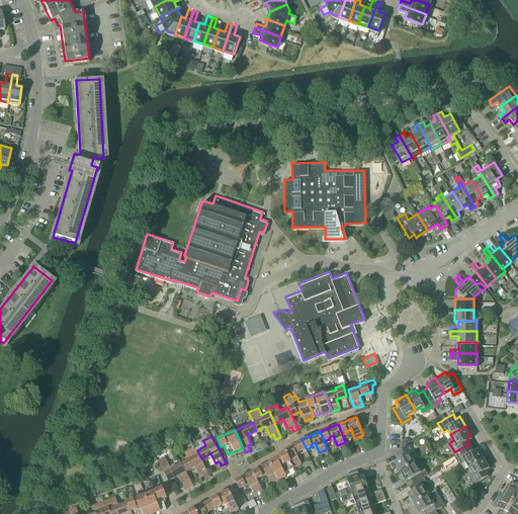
[(284,447),(283,448),(284,448),(285,451),(286,451),(293,465),(301,461),(295,451),(299,450),(300,450),(301,451),(307,449),(301,439),(295,441),(284,447)]
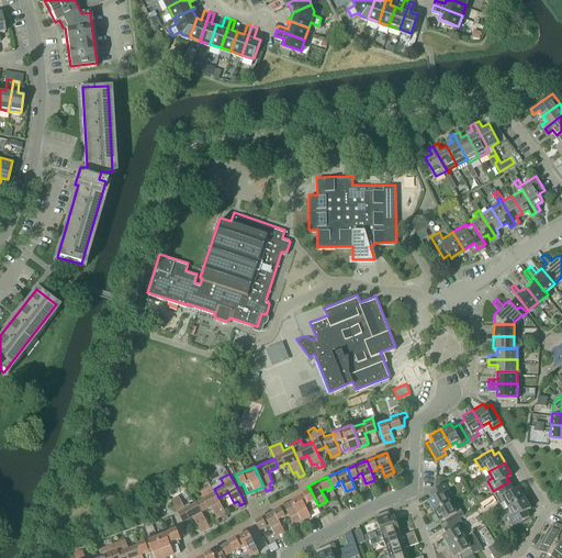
[(446,493),(451,490),(445,480),(428,489),(431,495),(427,498),(433,509),(449,499),(446,493)]
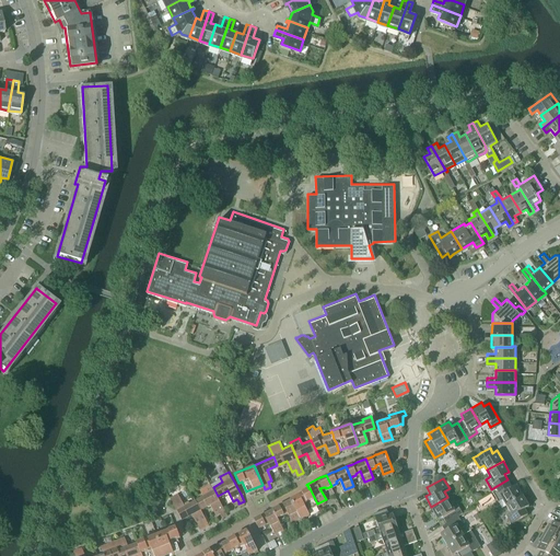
[(505,502),(522,493),(515,483),(511,485),(508,479),(491,489),(498,499),(502,497),(505,502)]
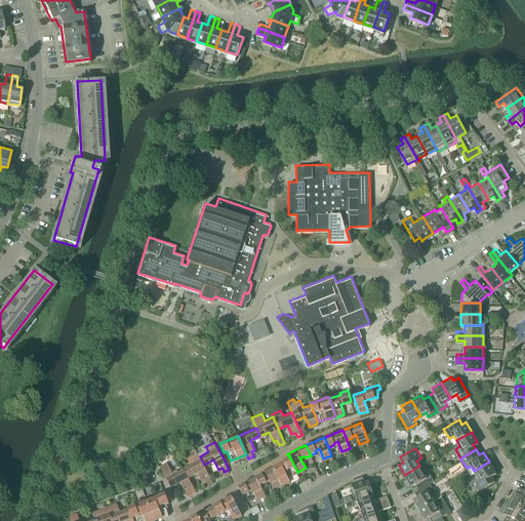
[(191,464),(184,468),(188,476),(197,471),(201,479),(202,480),(204,479),(205,479),(207,481),(208,483),(212,480),(211,479),(210,475),(204,465),(200,456),(197,452),(188,457),(191,464)]
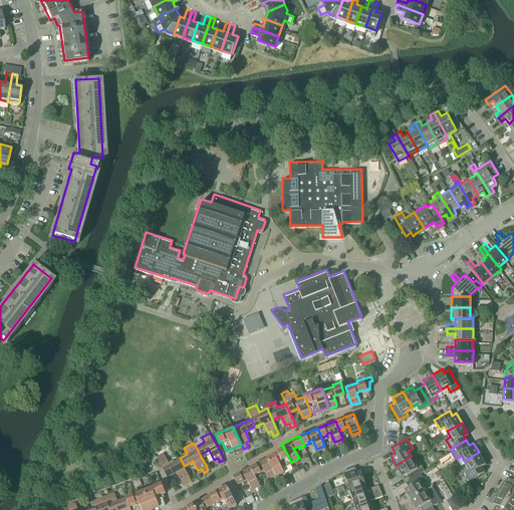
[(273,454),(267,457),(268,459),(276,474),(284,470),(282,467),(291,462),(284,448),(283,448),(279,451),(275,452),(275,453),(274,453),(273,454)]
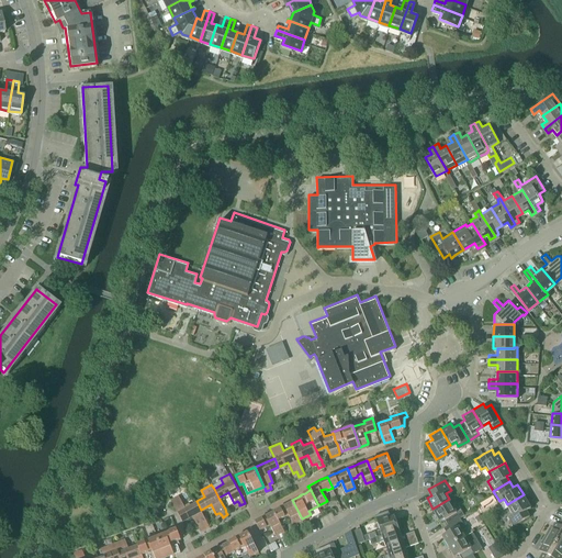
[(171,498),(170,498),(176,506),(176,508),(177,510),(182,520),(190,515),(192,514),(195,521),(198,525),(201,529),(210,524),(206,519),(201,510),(197,501),(191,504),(190,502),(184,504),(179,493),(171,498)]
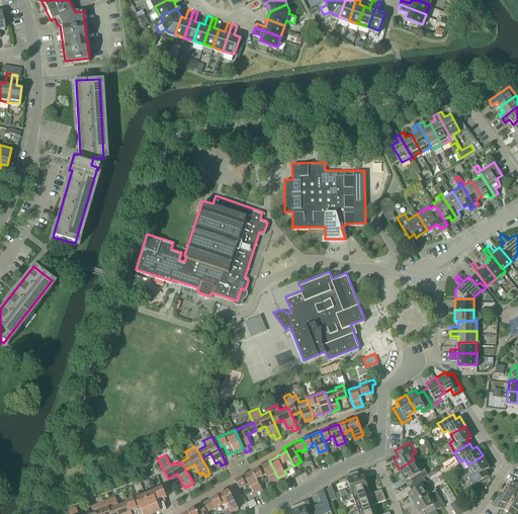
[(483,455),(467,464),(470,470),(466,473),(471,482),(488,473),(485,467),(489,465),(483,455)]
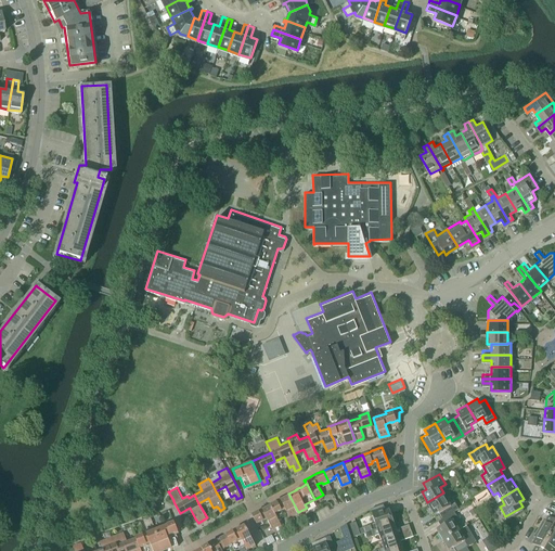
[(452,496),(448,499),(443,492),(427,502),(434,513),(438,510),(441,516),(453,509),(457,507),(452,496)]
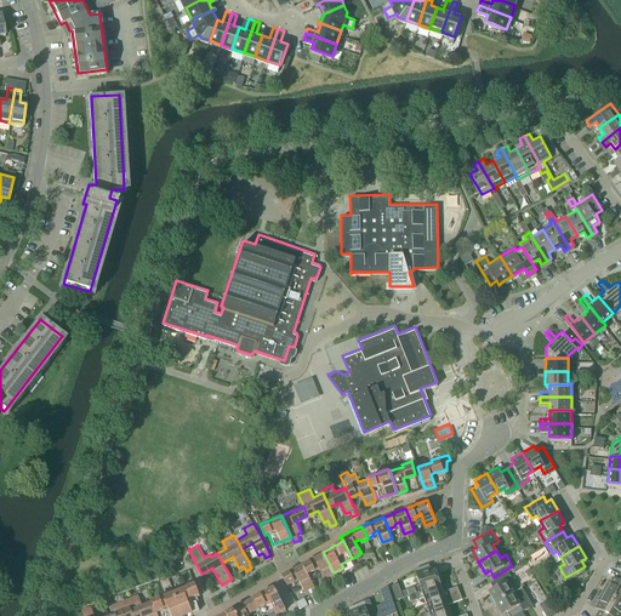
[(334,572),(324,554),(323,552),(302,563),(308,575),(309,575),(314,571),(314,570),(314,569),(318,566),(325,577),(334,572)]
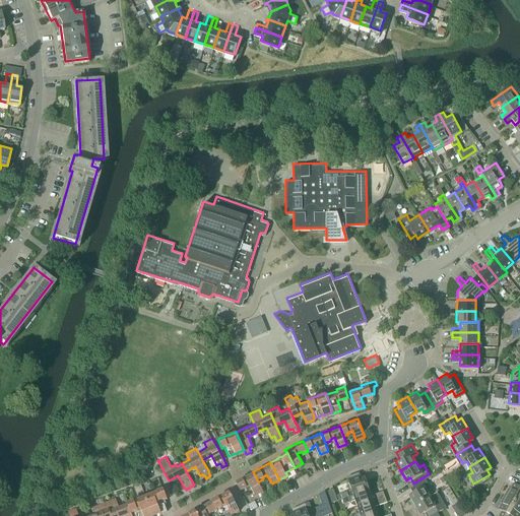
[(333,486),(327,488),(331,499),(342,496),(369,487),(365,474),(361,475),(359,469),(346,473),(346,474),(351,487),(335,493),(333,486)]
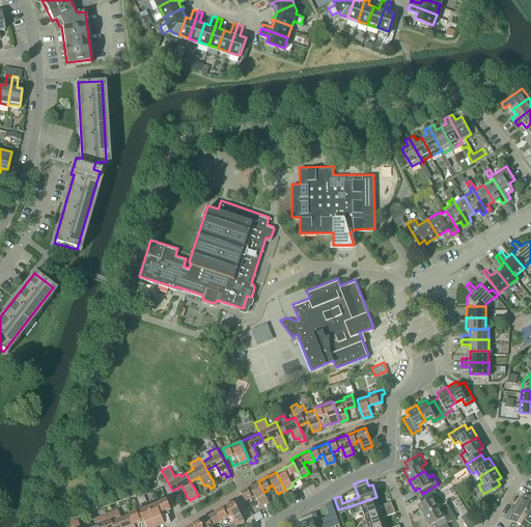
[(268,499),(264,492),(263,492),(258,481),(241,491),(246,501),(252,498),(251,497),(251,496),(255,494),(260,503),(268,499)]
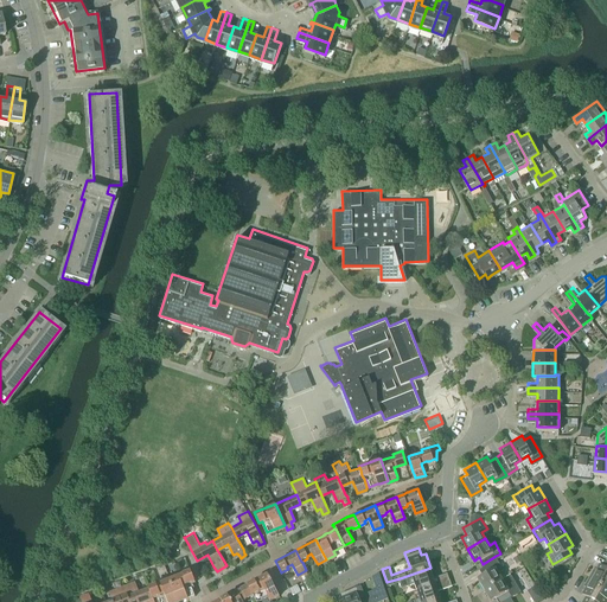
[(497,570),(502,567),(496,556),(483,564),(478,567),(481,572),(477,576),(483,587),(500,577),(497,570)]
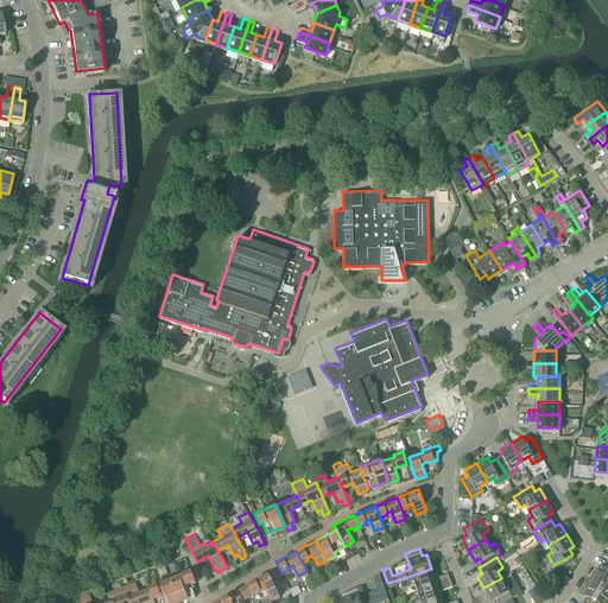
[(589,576),(607,586),(607,557),(603,564),(600,562),(596,567),(594,569),(589,576)]
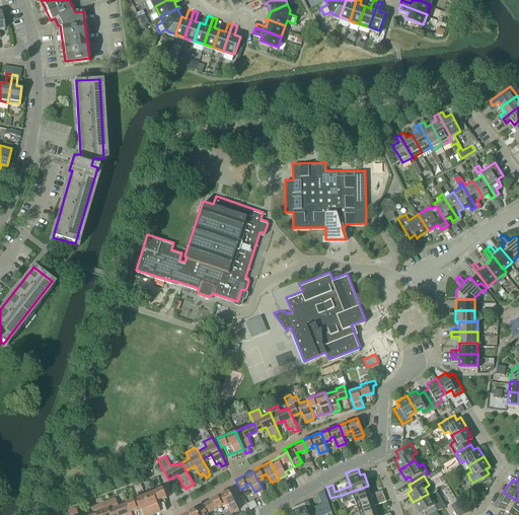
[(368,486),(342,495),(344,500),(354,496),(356,503),(372,497),(368,486)]
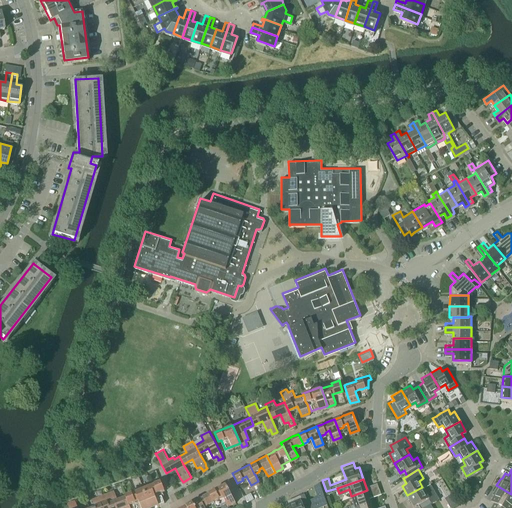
[(158,482),(143,488),(150,506),(158,502),(164,500),(165,499),(166,499),(164,494),(162,490),(164,489),(164,487),(162,482),(161,480),(159,481),(158,482)]
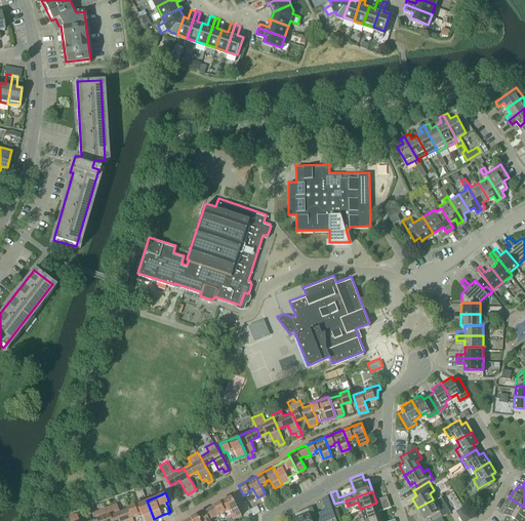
[(327,492),(321,495),(324,506),(315,511),(311,504),(294,511),(296,517),(293,519),(293,520),(319,520),(324,519),(335,515),(327,492)]
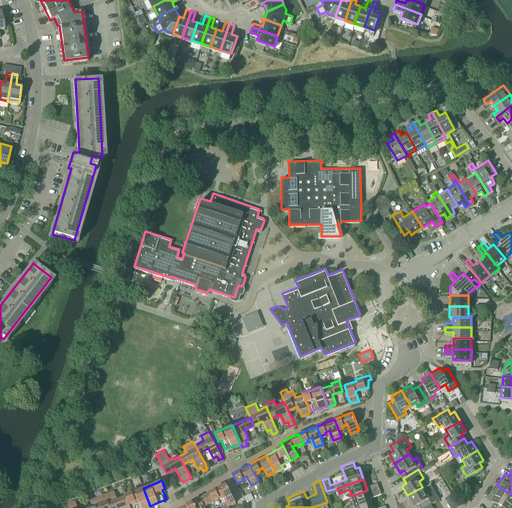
[(422,487),(407,495),(413,505),(417,502),(420,507),(423,506),(431,501),(435,499),(439,497),(430,482),(422,487)]
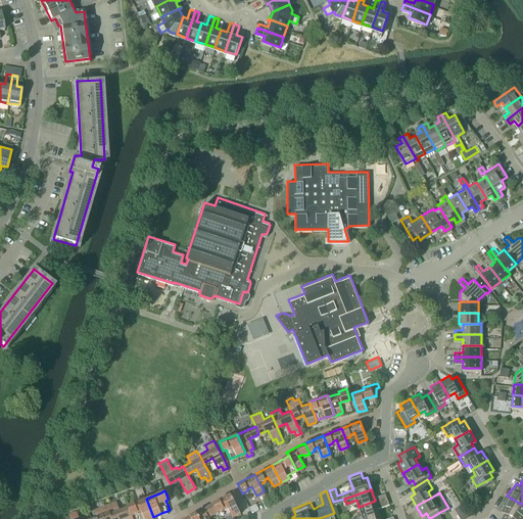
[(217,502),(214,503),(219,513),(221,517),(231,512),(233,515),(234,514),(239,512),(240,511),(232,496),(231,493),(230,494),(224,498),(222,499),(219,500),(217,502)]
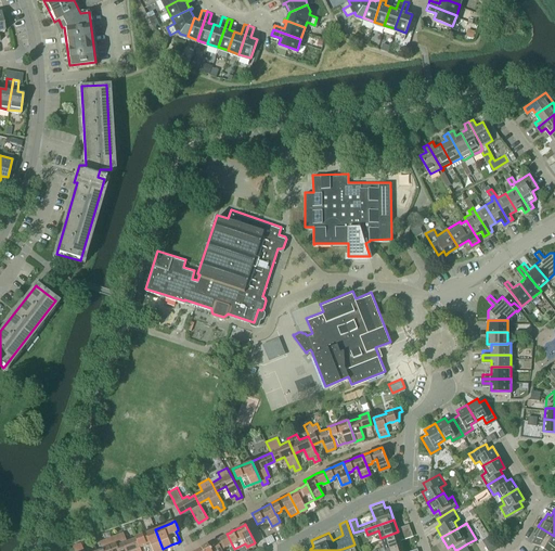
[(553,550),(554,548),(554,536),(538,526),(534,532),(536,534),(532,540),(536,542),(532,549),(531,550),(532,550),(553,550)]
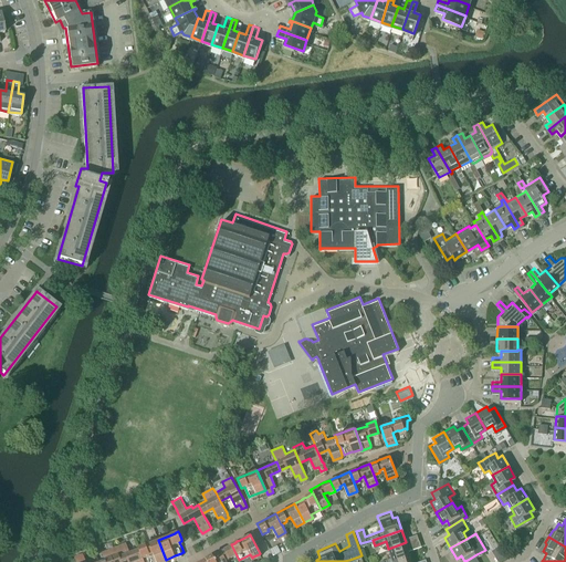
[(142,547),(139,547),(144,560),(146,559),(147,561),(159,561),(166,560),(158,540),(142,547)]
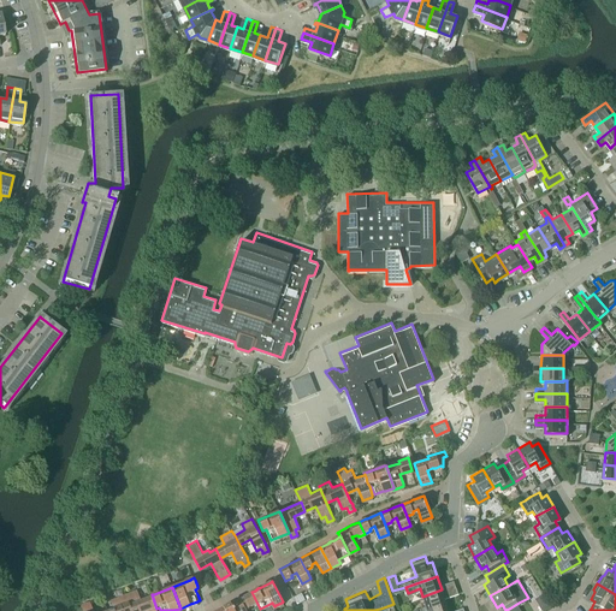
[(137,588),(125,593),(129,601),(129,600),(132,610),(138,610),(144,609),(146,610),(158,610),(157,609),(152,594),(142,599),(137,588)]
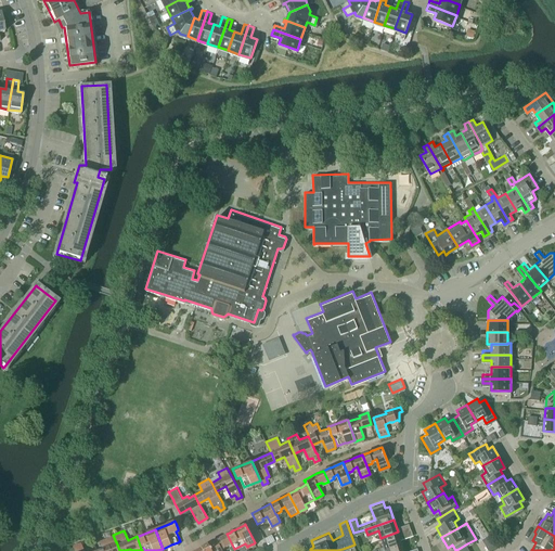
[(372,550),(382,550),(402,545),(398,532),(381,538),(383,545),(372,549),(372,550)]
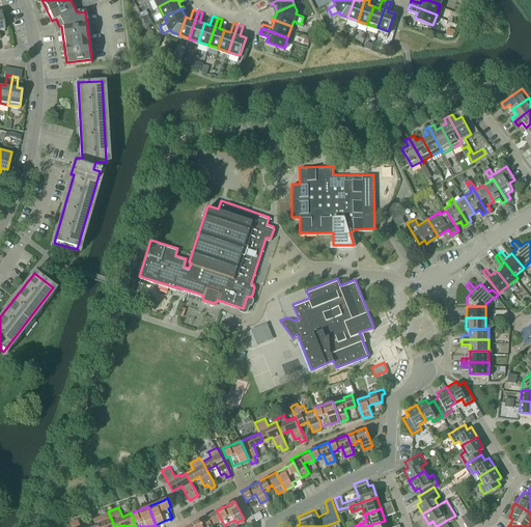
[(207,516),(200,520),(203,526),(213,526),(212,524),(215,522),(216,523),(217,523),(217,524),(222,521),(217,510),(214,512),(211,514),(207,516)]
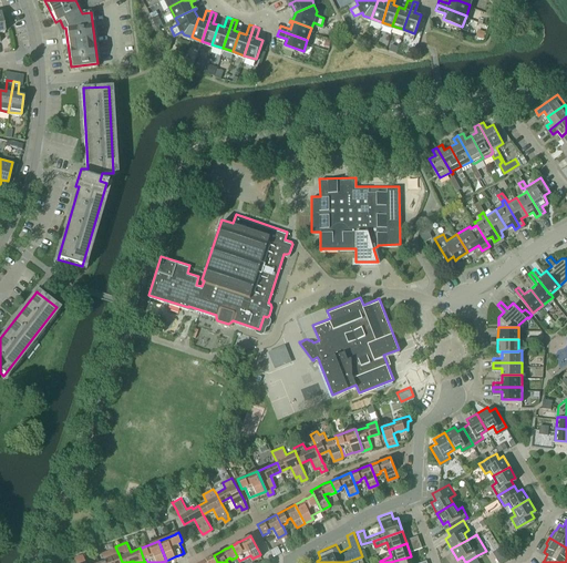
[(105,559),(99,562),(100,562),(122,562),(119,553),(119,554),(115,546),(102,552),(105,559)]
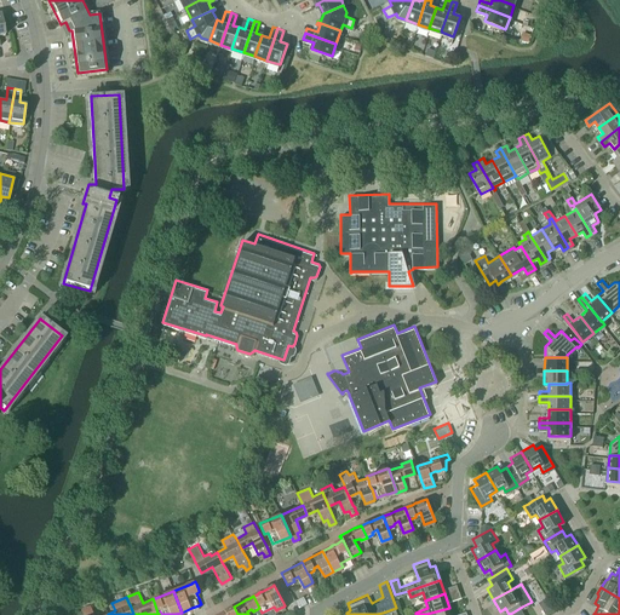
[(95,614),(91,603),(81,607),(84,614),(109,614),(108,614),(103,614),(95,614)]
